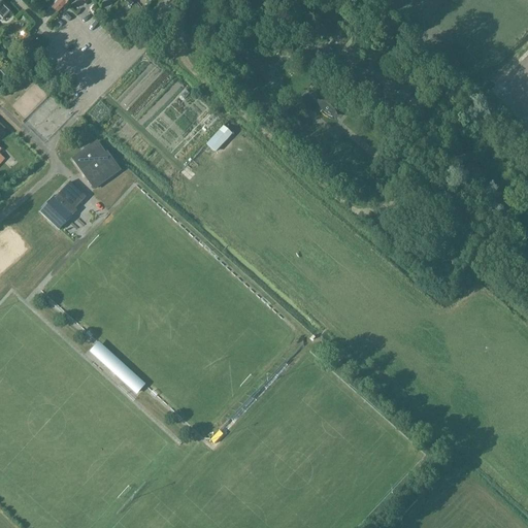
[(52,8),(57,13),(69,0),(59,0),(52,8)]
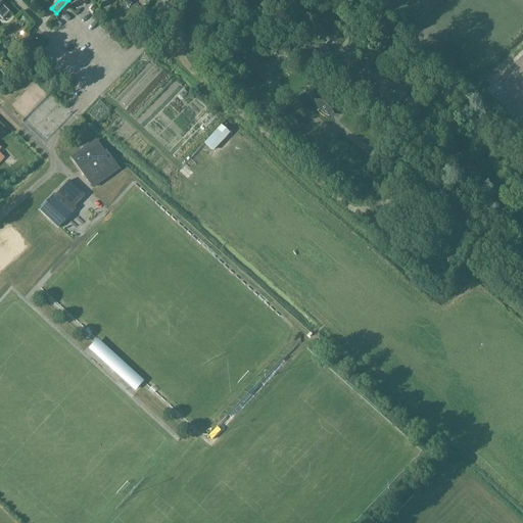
[(0,17),(2,19),(9,12),(0,3),(0,17)]
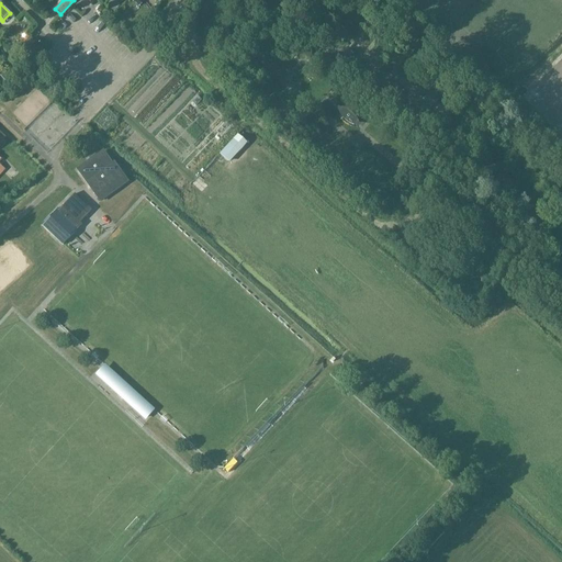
[(29,36),(14,51),(20,56),(34,43),(29,36)]
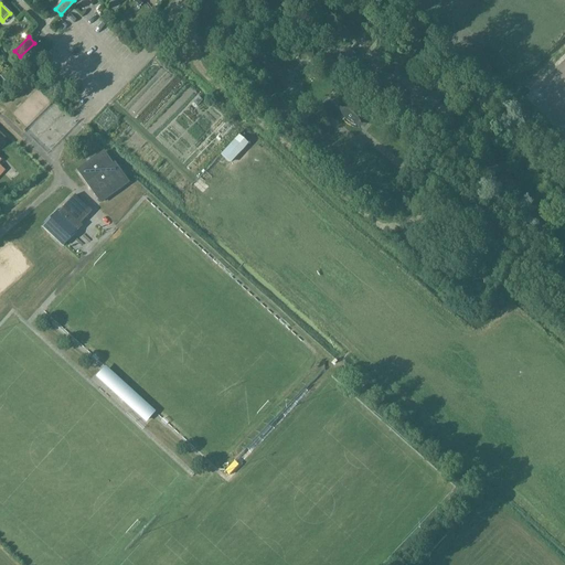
[(354,126),(355,125),(358,123),(359,120),(358,118),(356,117),(355,115),(353,114),(351,113),(350,112),(348,110),(345,109),(344,110),(342,113),(341,115),(342,116),(343,118),(345,120),(347,121),(349,123),(350,124),(352,125),(354,126)]
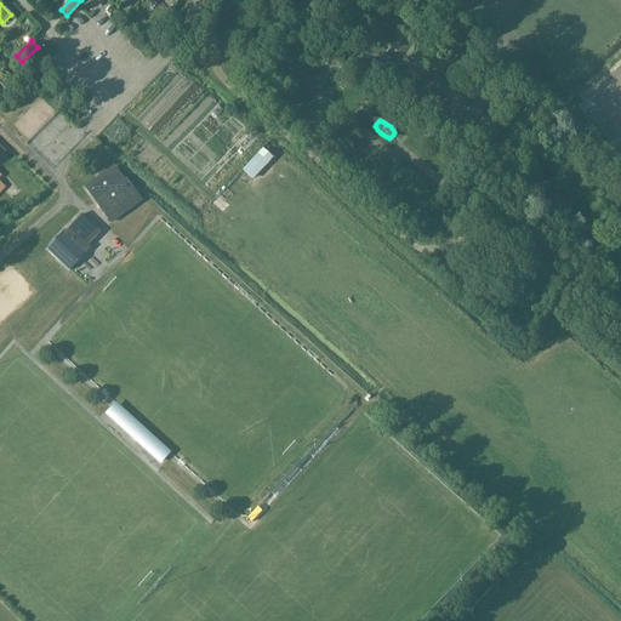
[(273,159),(263,149),(244,171),(254,181),(273,159)]
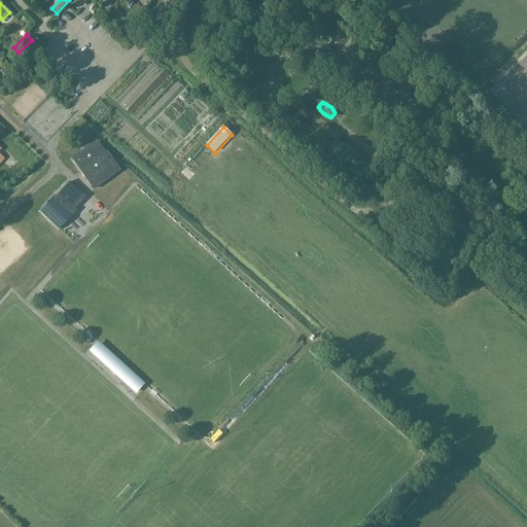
[(77,156),(72,160),(80,171),(81,171),(82,173),(85,176),(84,177),(93,188),(94,188),(118,171),(106,153),(104,154),(96,143),(85,150),(86,151),(83,153),(77,156)]
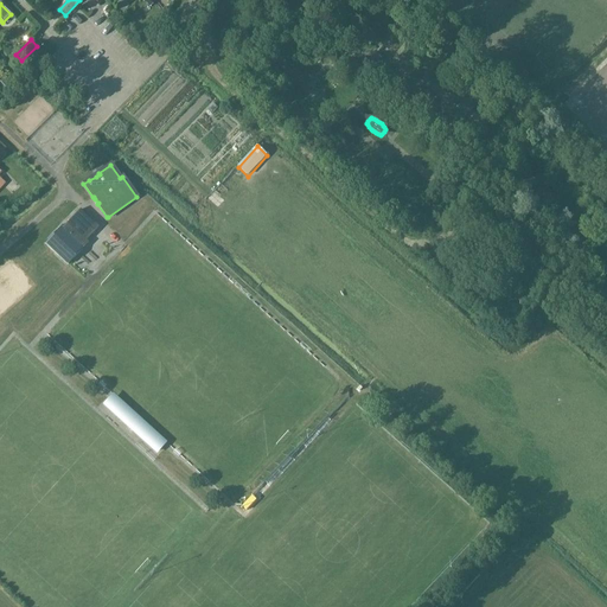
[(97,227),(80,209),(59,229),(45,243),(68,264),(82,249),(78,247),(97,227)]
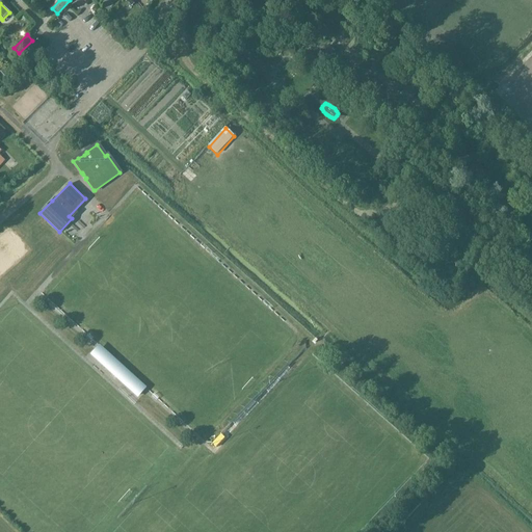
[(147,389),(99,345),(90,354),(138,398),(147,389)]
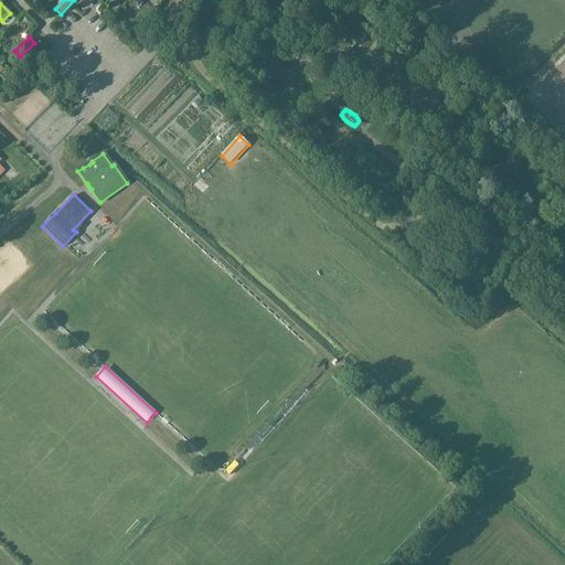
[(226,476),(236,468),(232,464),(223,471),(226,476)]
